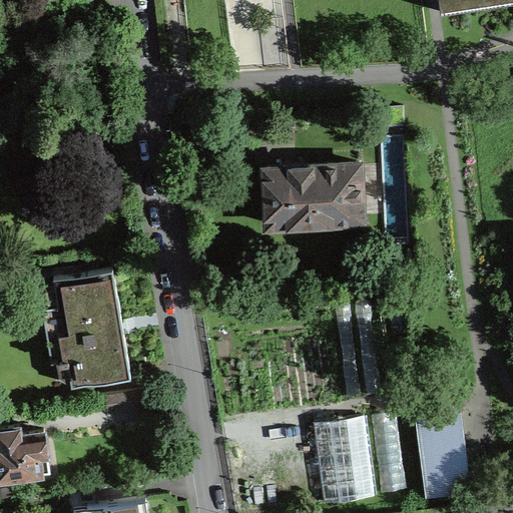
[(512,0),(439,0),(442,14),(512,4),(512,0)]
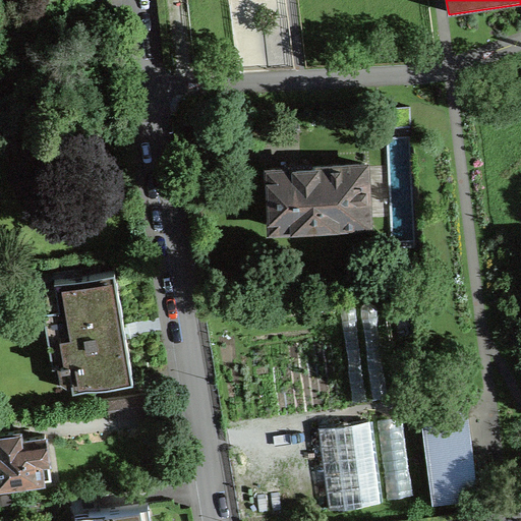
[(368,221),(365,163),(270,168),(271,190),(273,225),(368,221)]
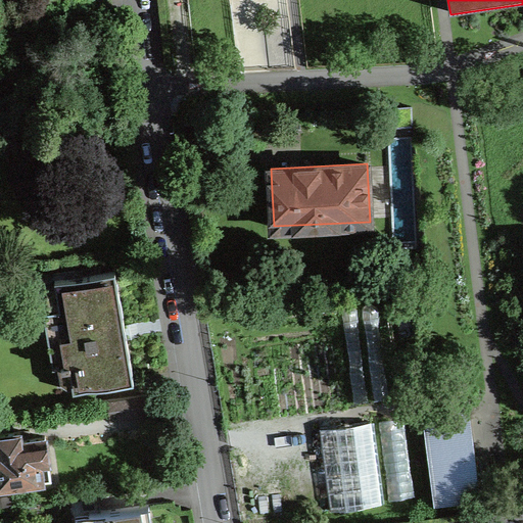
[(73,390),(134,380),(125,326),(114,270),(54,280),(59,307),(43,311),(52,366),(61,364),(62,367),(68,366),(73,390)]
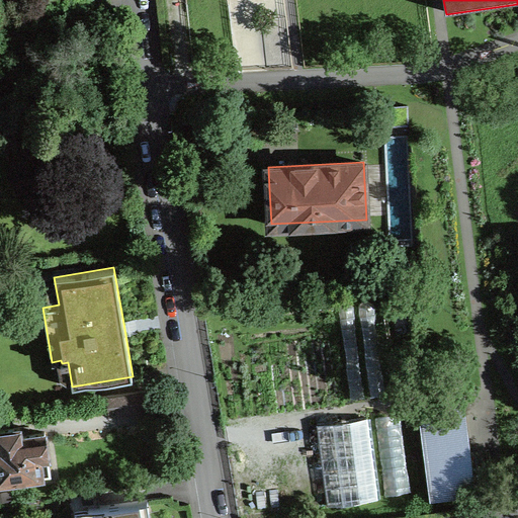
[(146,392),(108,397),(110,414),(148,408),(146,392)]
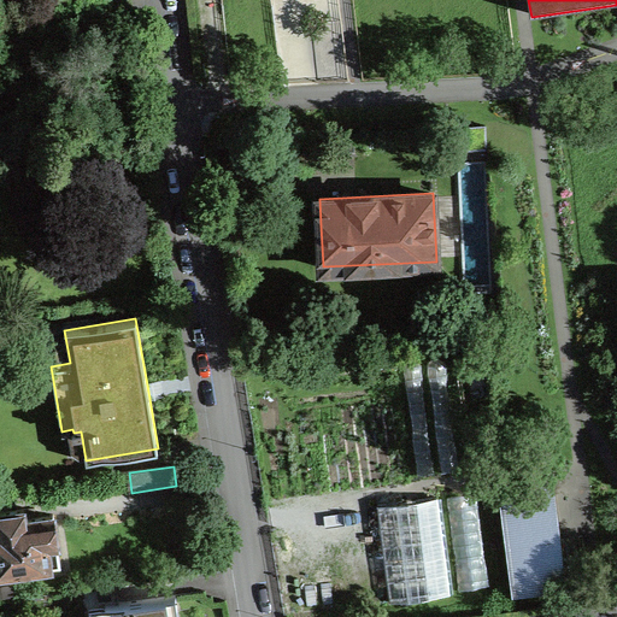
[(544,481),(507,486),(521,585),(565,579),(560,538),(551,539),(544,481)]
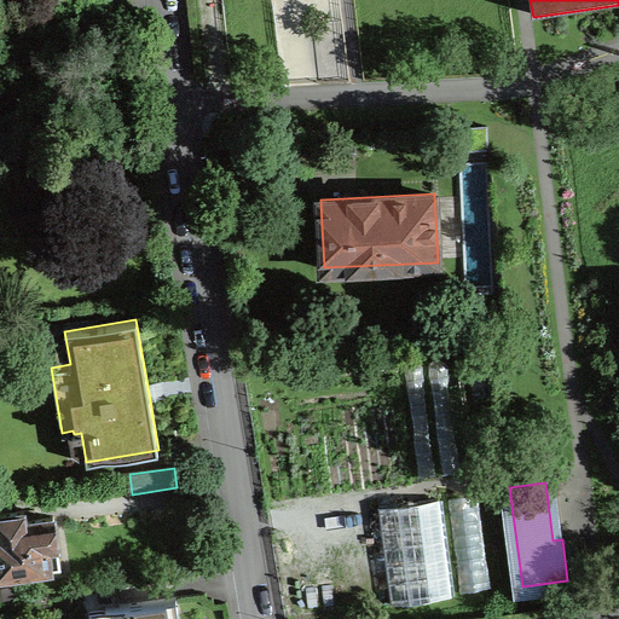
[(480,492),(449,499),(461,594),(493,586),(480,492)]
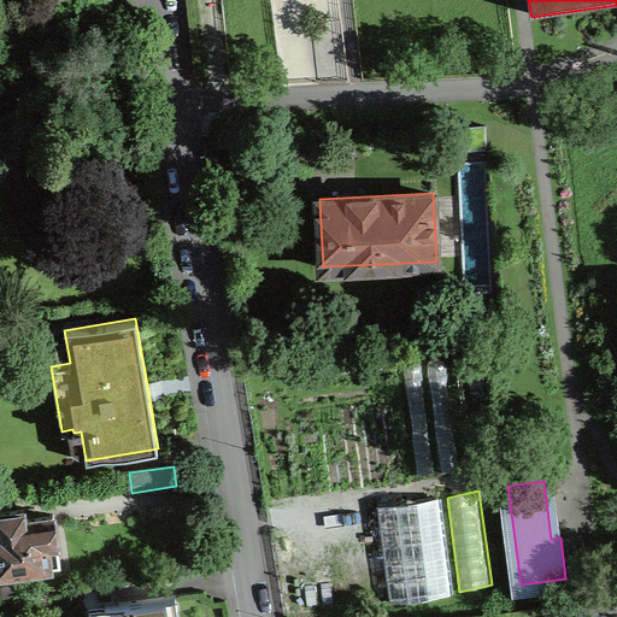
[(450,593),(438,497),(377,504),(389,601),(450,593)]
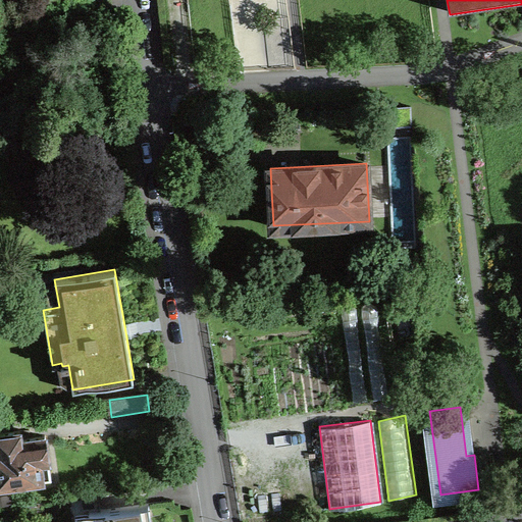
[(19,430),(0,432),(0,484),(42,478),(40,461),(48,460),(46,439),(45,435),(20,438),(19,430)]
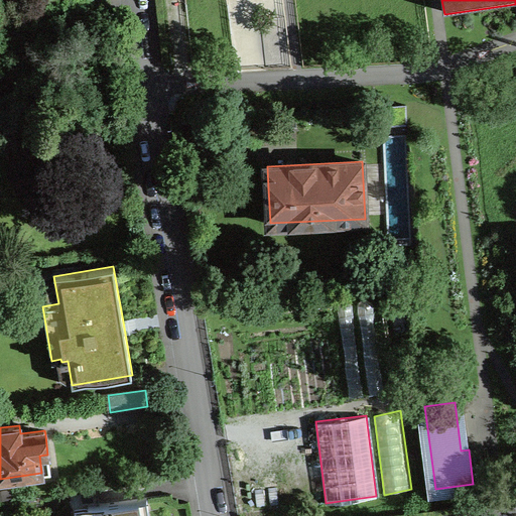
[(149,515),(146,497),(87,505),(88,515),(149,515)]
